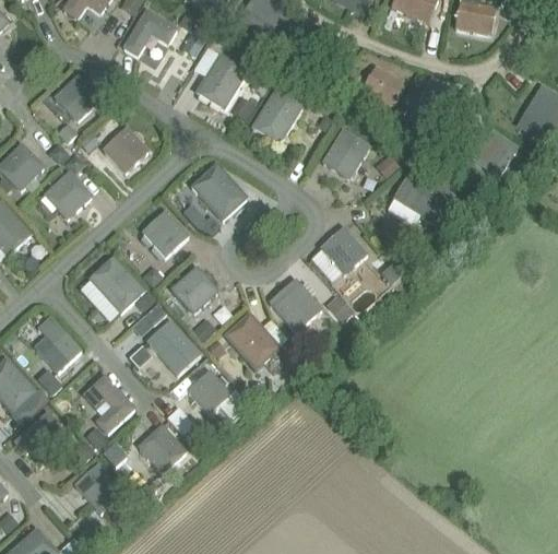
[(67,0),(60,10),(75,20),(86,4),(99,13),(108,0),(67,0)]
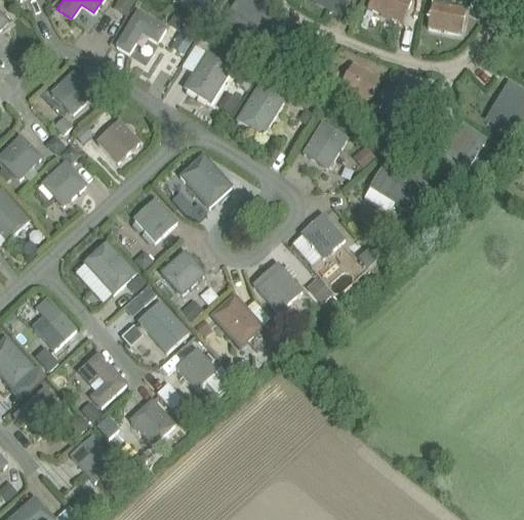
[(116,0),(113,5),(125,14),(134,0),(116,0)]
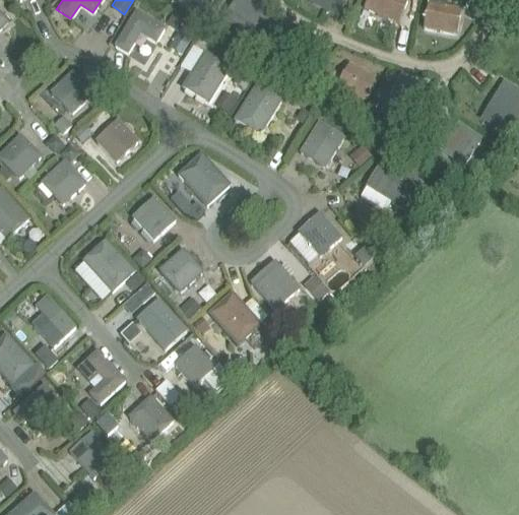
[(233,0),(223,15),(254,36),(262,24),(263,25),(264,23),(263,23),(268,14),(247,0),(233,0)]
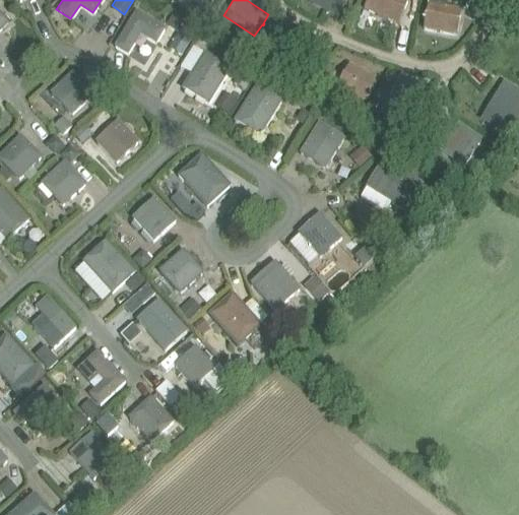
[(366,0),(364,5),(397,19),(406,0),(366,0)]
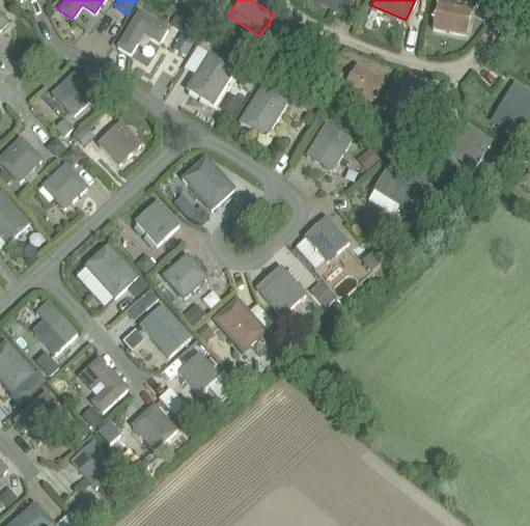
[(437,0),(433,25),(466,31),(470,6),(453,4),(453,0),(437,0)]
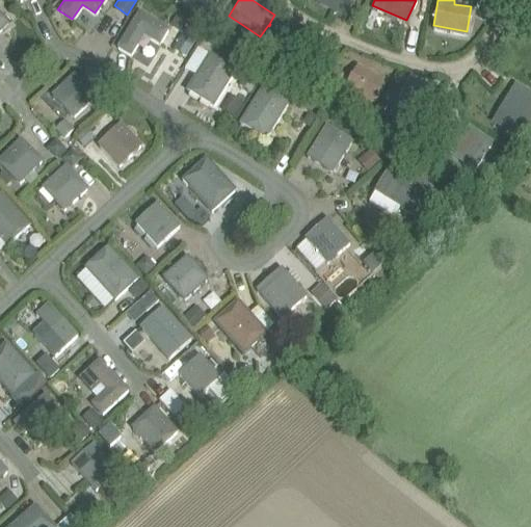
[(168,26),(138,7),(115,45),(129,53),(142,32),(159,42),(168,26)]
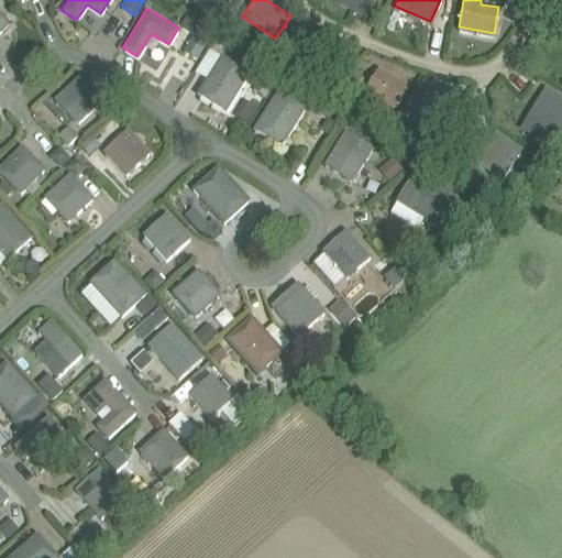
[(0,30),(10,21),(0,11),(0,30)]
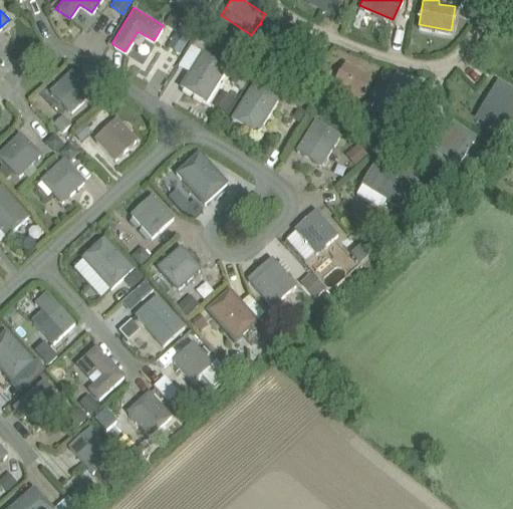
[(170,11),(165,20),(175,27),(181,17),(170,11)]
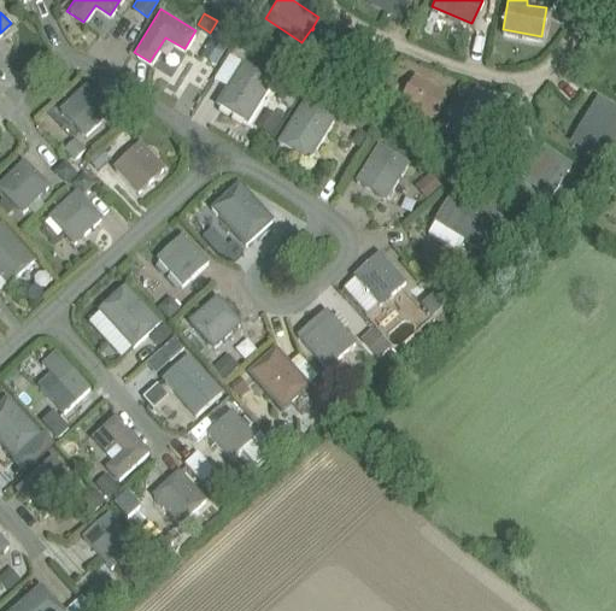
[(213,33),(203,50),(216,57),(227,41),(228,37),(216,29),(213,33)]
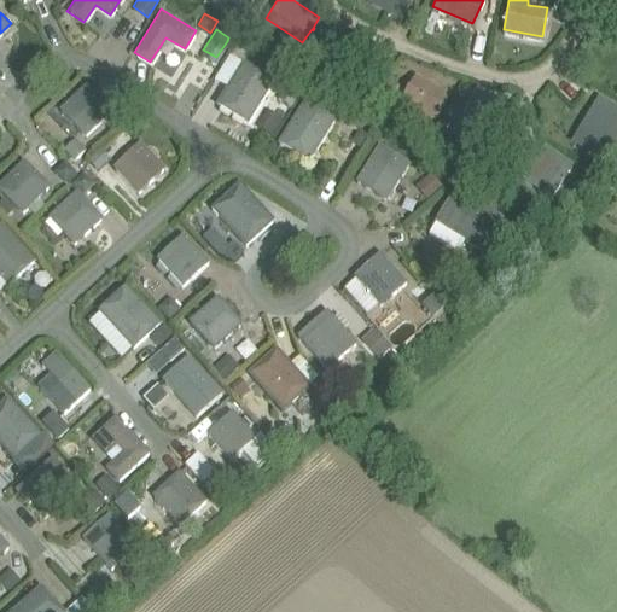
[(246,120),(273,79),(243,60),(216,102),(246,120)]
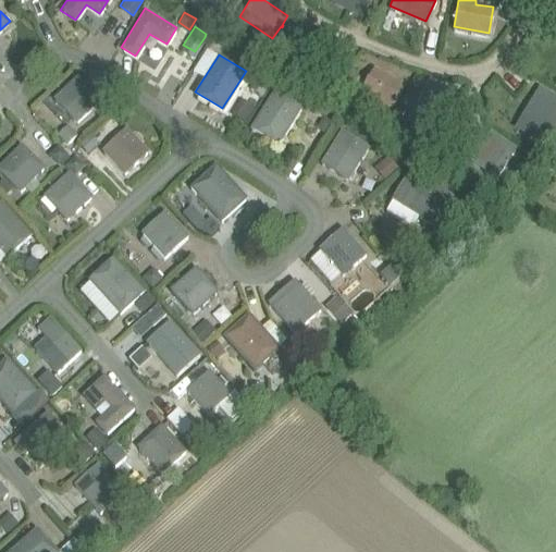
[(312,57),(306,69),(314,74),(322,62),(312,57)]
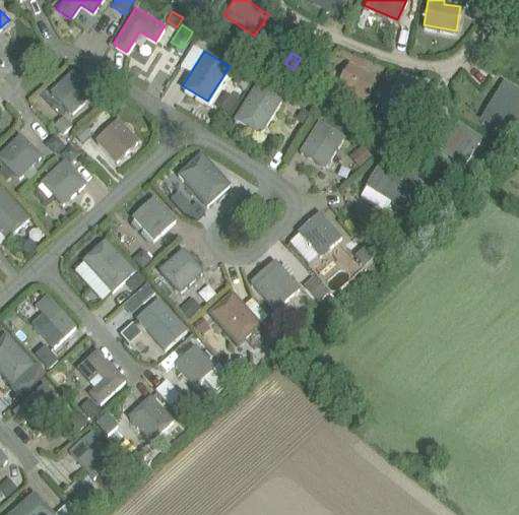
[(362,98),(364,99),(376,77),(348,61),(335,83),(344,88),(341,94),(358,105),(362,98)]
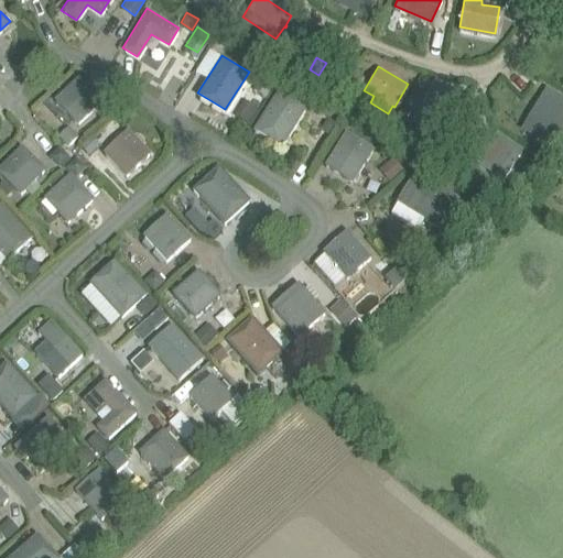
[(104,99),(79,73),(53,98),(77,123),(104,99)]
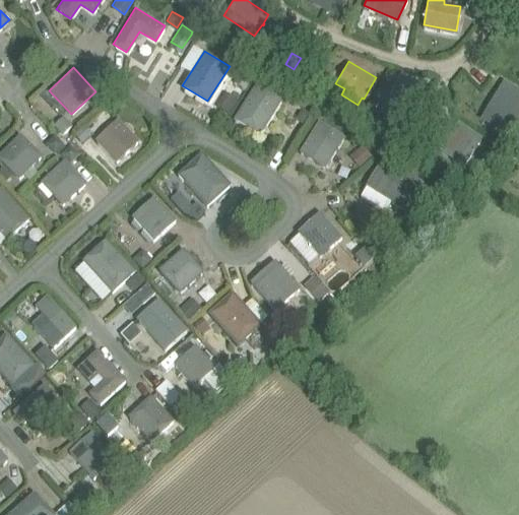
[(252,74),(242,67),(234,79),(244,85),(252,74)]
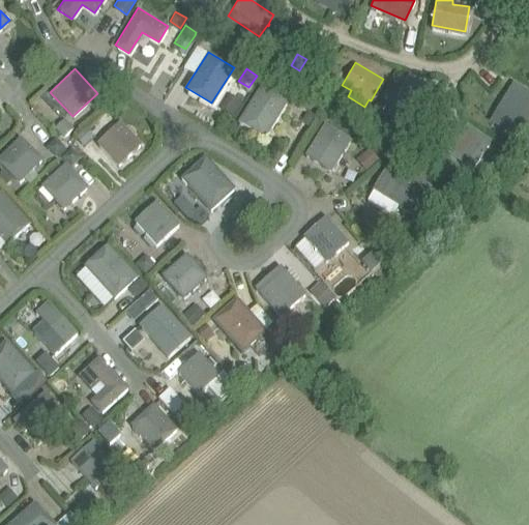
[(414,123),(432,90),(424,86),(427,82),(408,71),(387,110),(414,123)]
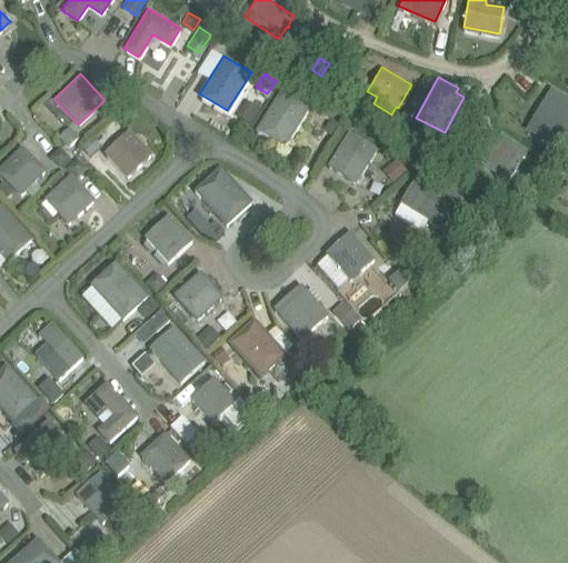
[(310,106),(281,88),(255,130),(285,148),(310,106)]
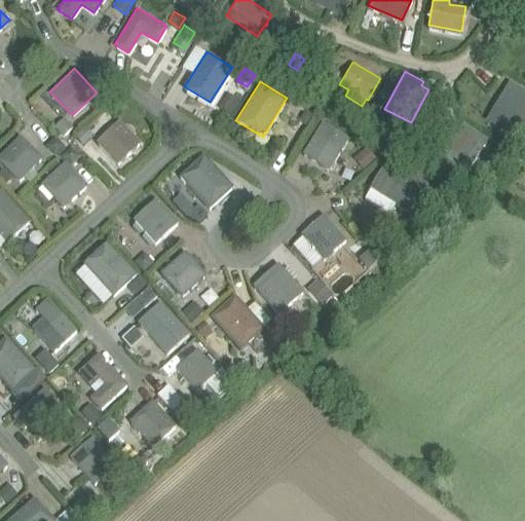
[(524,95),(508,84),(494,107),(518,120),(524,108),(524,95)]
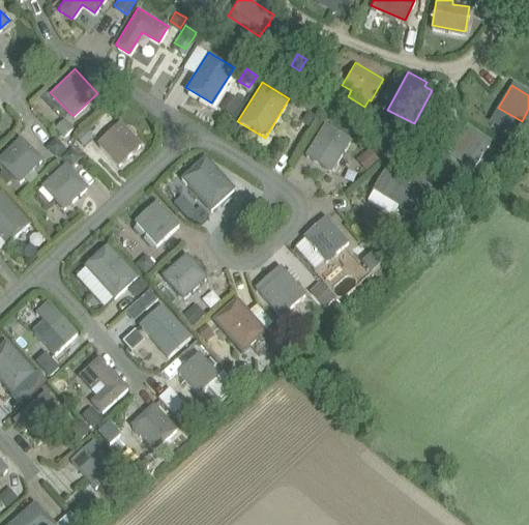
[(307,107),(300,118),(312,125),(319,114),(307,107)]
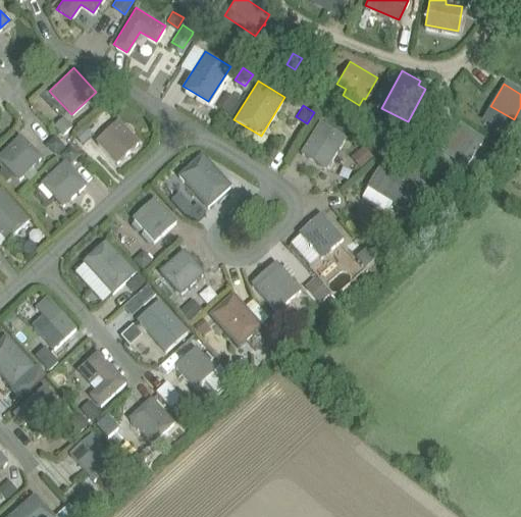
[(61,114),(53,121),(62,131),(70,123),(61,114)]
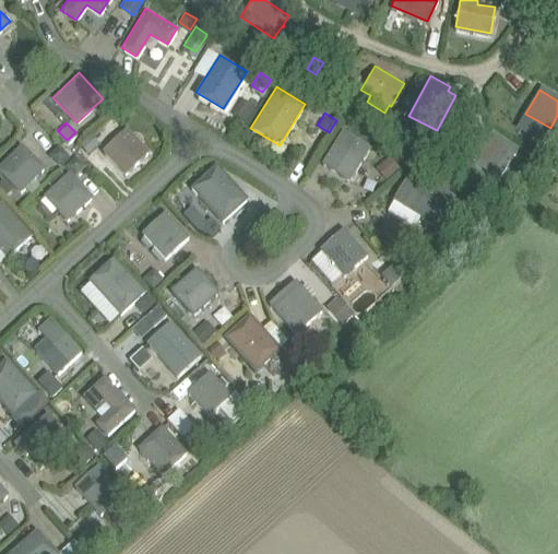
[(147,150),(126,128),(103,150),(125,172),(147,150)]
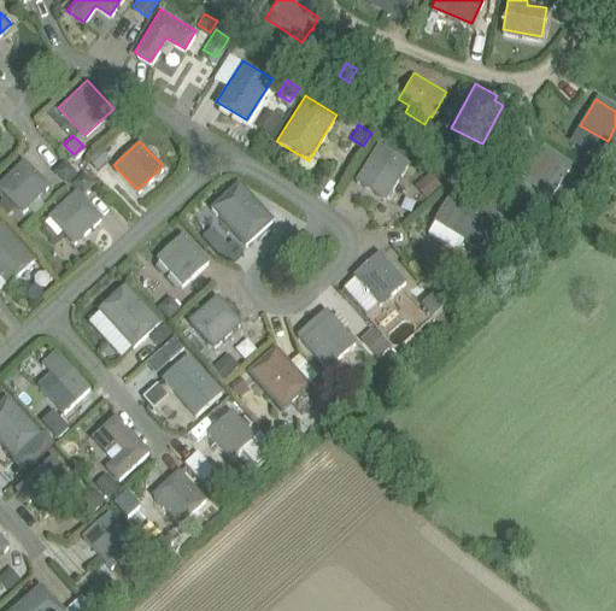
[(409,160),(377,141),(353,178),(385,198),(409,160)]
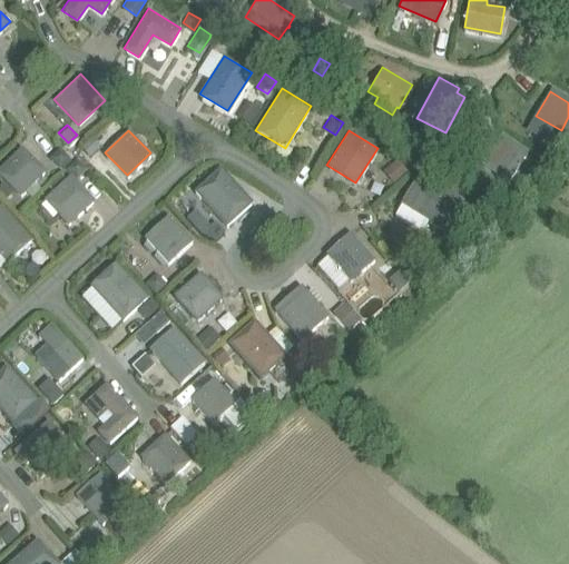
[(89,154),(99,144),(90,134),(79,145),(89,154)]
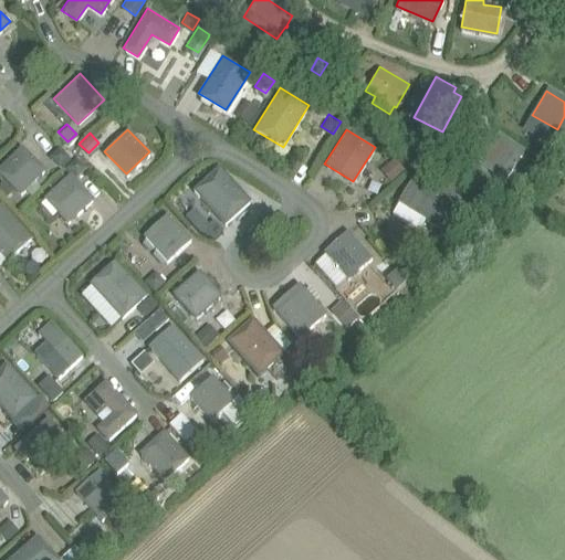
[(506,175),(521,151),(497,135),(481,158),(506,175)]
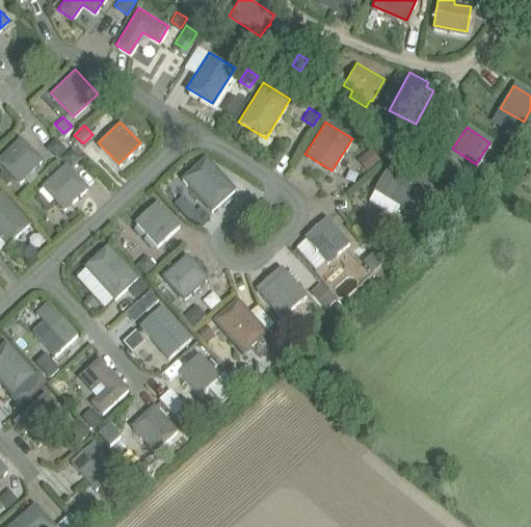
[(42,158),(21,135),(0,154),(0,162),(18,181),(42,158)]
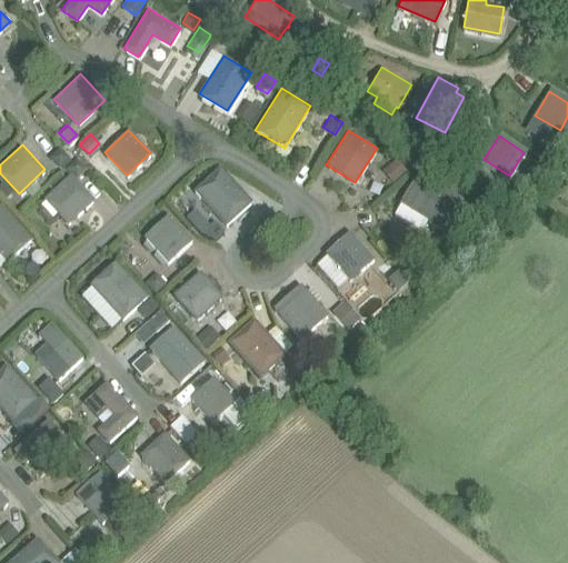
[(69,157),(60,147),(50,156),(59,166),(69,157)]
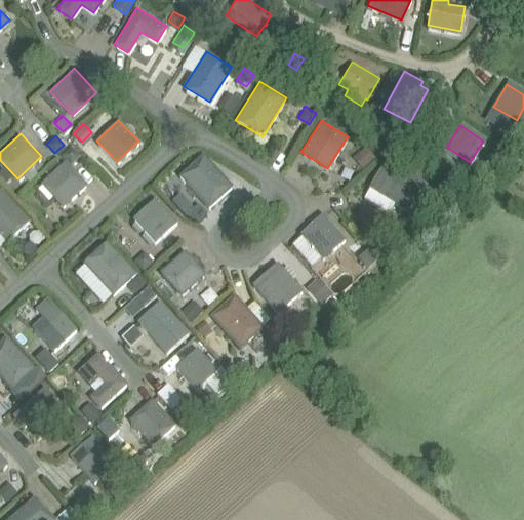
[(82,155),(73,144),(63,152),(72,163),(82,155)]
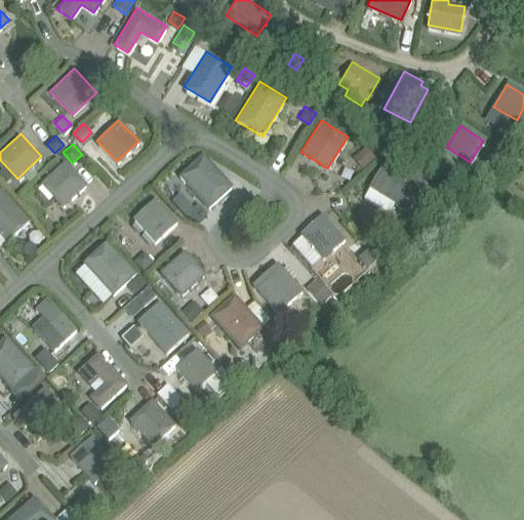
[(366,144),(355,153),(365,163),(375,154),(366,144)]
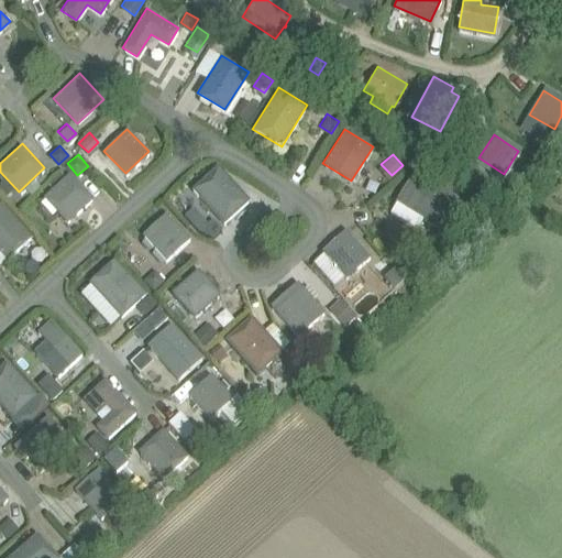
[(223,222),(250,198),(218,162),(191,186),(223,222)]
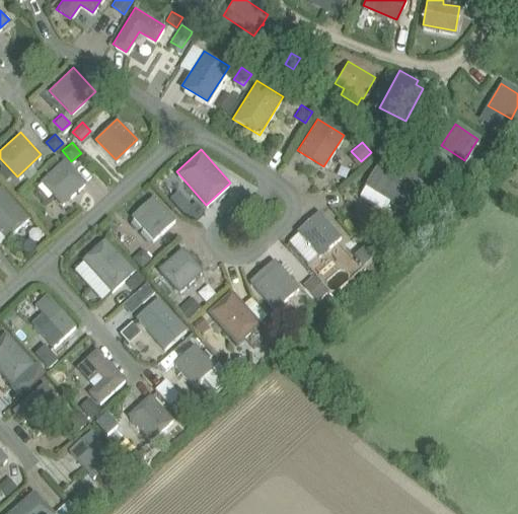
[(54,155),(43,165),(48,170),(59,159),(54,155)]
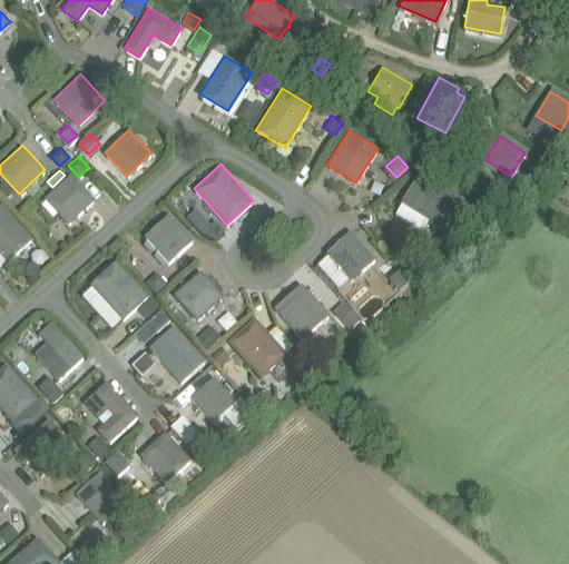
[(95,198),(71,171),(43,197),(67,224),(95,198)]
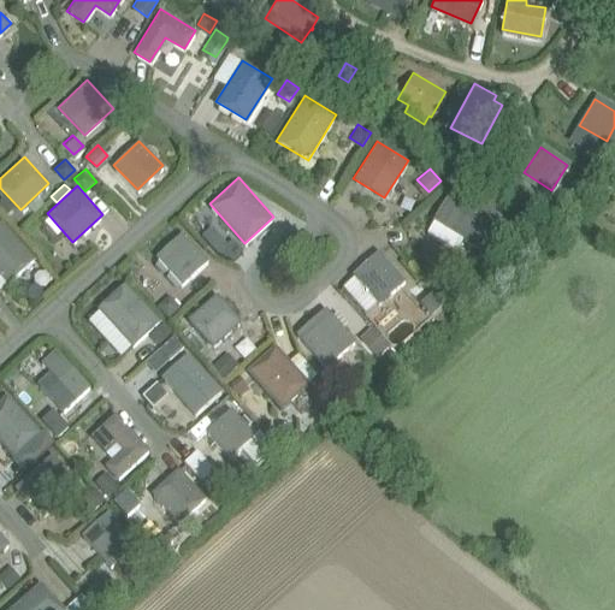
[(433,218),(483,249),(503,217),(454,187),(433,218)]
